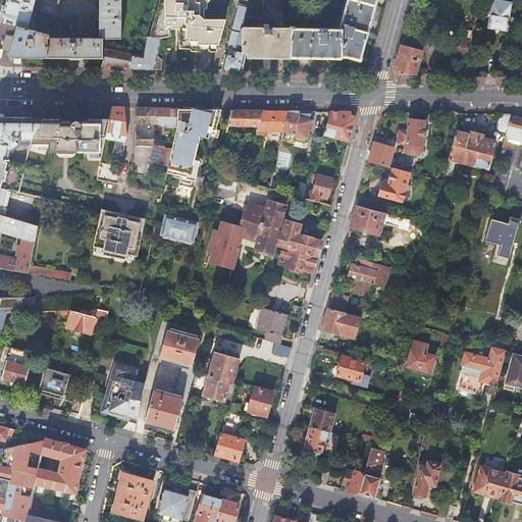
[(7,0),(2,21),(7,23),(17,25),(29,29),(36,0),(7,0)]
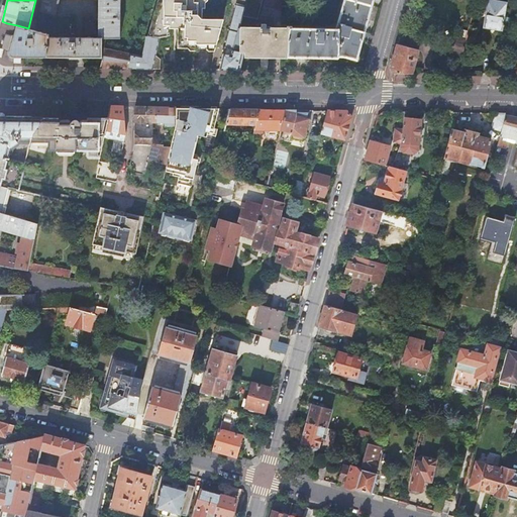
[(28,28),(17,25),(10,52),(10,54),(10,55),(12,57),(14,57),(102,59),(103,39),(120,39),(120,0),(99,0),(99,38),(49,37),(49,34),(28,28)]
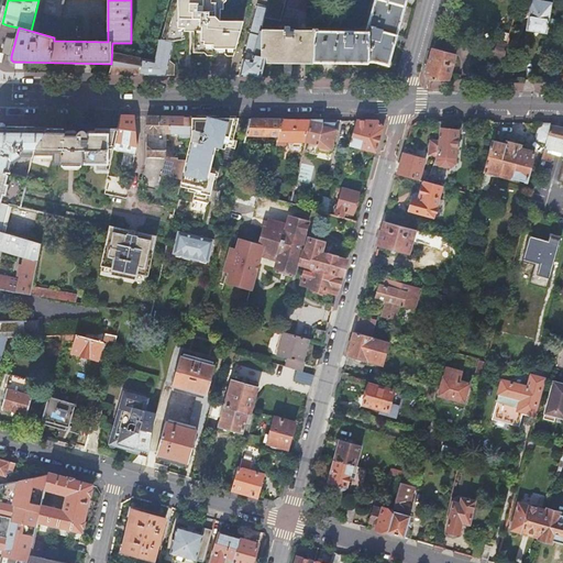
[(46,0),(44,13),(59,18),(64,0),(46,0)]
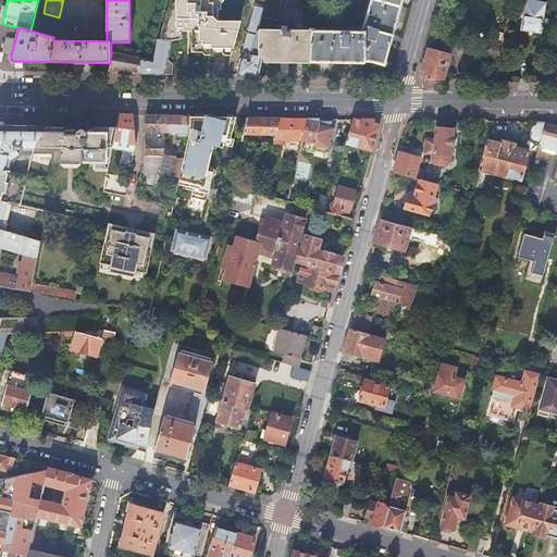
[(242,22),(240,22),(218,21),(218,9),(221,9),(221,3),(223,1),(223,0),(170,0),(164,23),(159,42),(155,57),(150,56),(149,60),(113,54),(109,74),(164,75),(172,75),(173,64),(168,60),(172,40),(172,37),(177,35),(177,29),(182,29),(184,29),(192,31),(192,47),(197,47),(202,48),(202,51),(205,54),(212,54),(212,51),(215,51),(222,51),(222,52),(224,54),(232,56),(237,37),(242,22)]
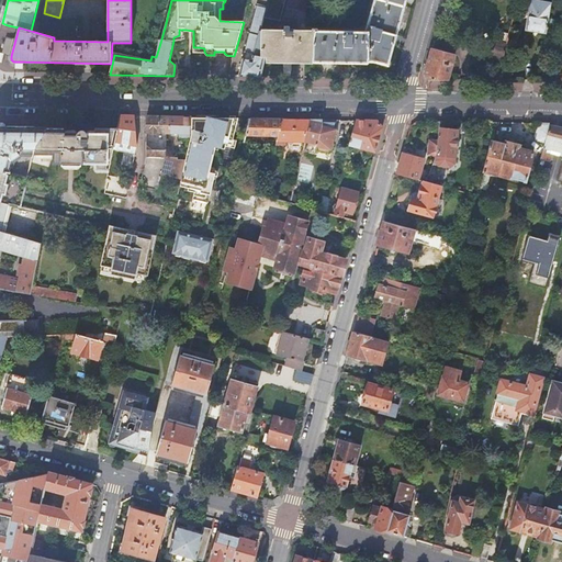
[(269,0),(267,9),(265,19),(280,21),(285,0),(269,0)]
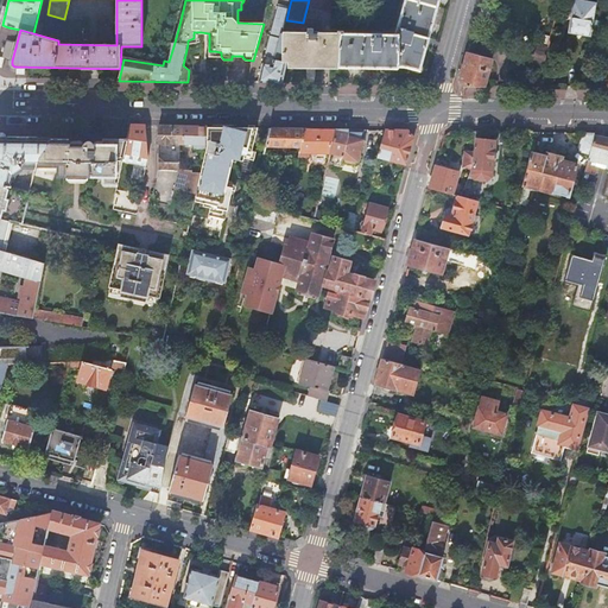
[(343,32),(341,31),(337,49),(337,58),(330,58),(330,63),(328,63),(328,69),(329,69),(330,64),(339,64),(339,69),(340,69),(340,68),(340,64),(347,64),(347,68),(361,69),(361,64),(375,64),(375,69),(390,69),(390,65),(398,64),(398,69),(398,70),(399,70),(399,68),(406,68),(407,64),(420,68),(425,54),(426,46),(424,45),(426,38),(429,39),(434,24),(430,23),(436,0),(405,0),(397,35),(343,35),(343,32)]
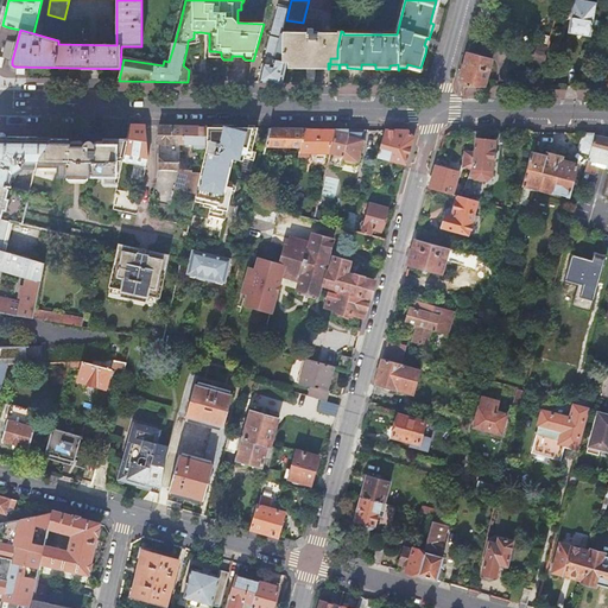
[(574,0),(569,33),(591,37),(596,4),(574,0)]
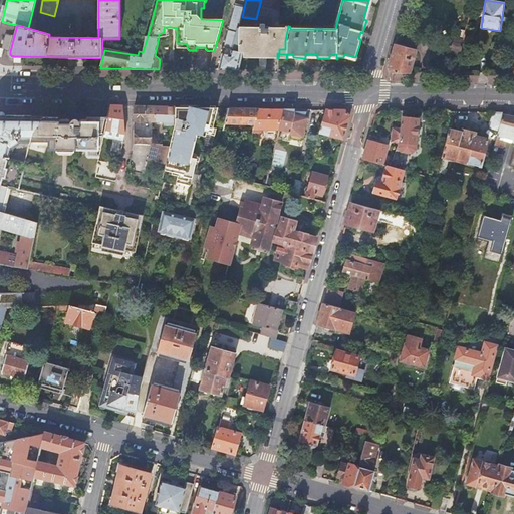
[(227,70),(237,70),(242,53),(232,52),(239,28),(242,17),(244,8),(235,6),(222,54),(218,70),(227,70)]
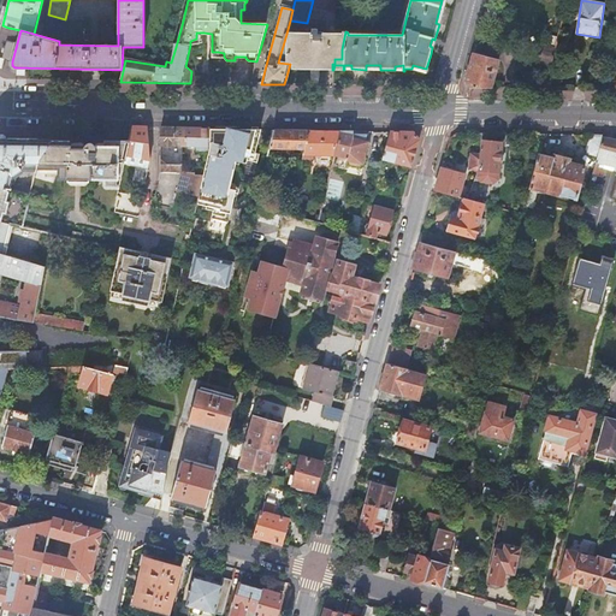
[(312,34),(286,34),(285,61),(292,63),(292,69),(294,69),(294,64),(301,64),(301,69),(317,69),(332,70),(332,64),(335,64),(335,59),(342,59),(342,49),(345,31),(343,31),(342,35),(318,34),(318,29),(312,29),(312,34)]
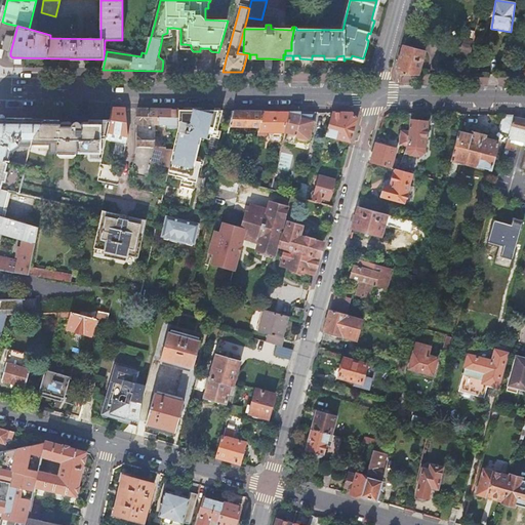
[(162,35),(162,38),(171,36),(171,28),(167,28),(167,33),(162,35)]
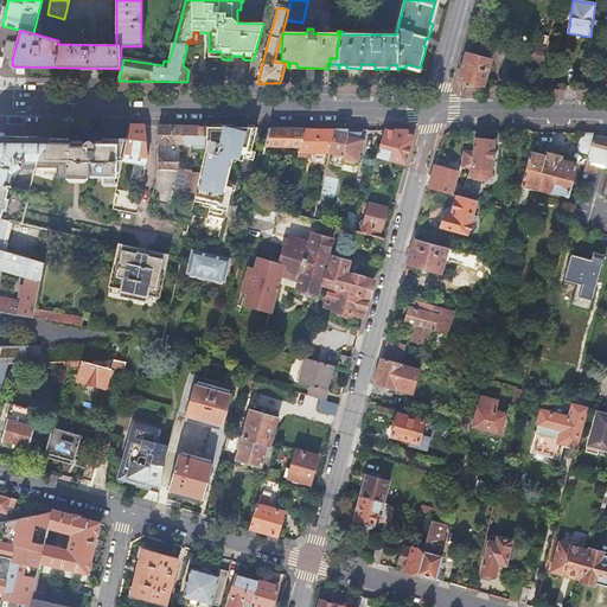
[(471,37),(468,45),(475,48),(479,38),(471,37)]
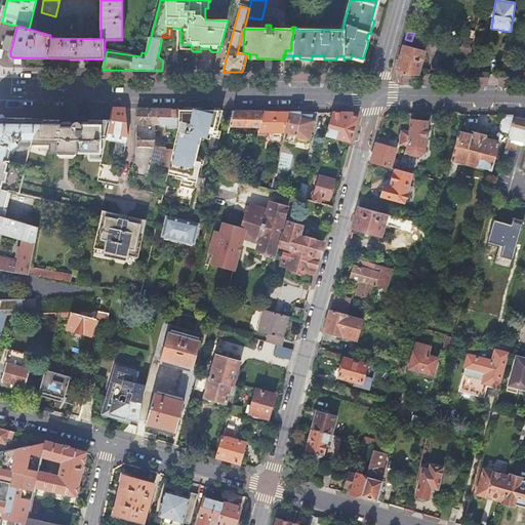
[(470,51),(473,42),(461,39),(459,48),(470,51)]
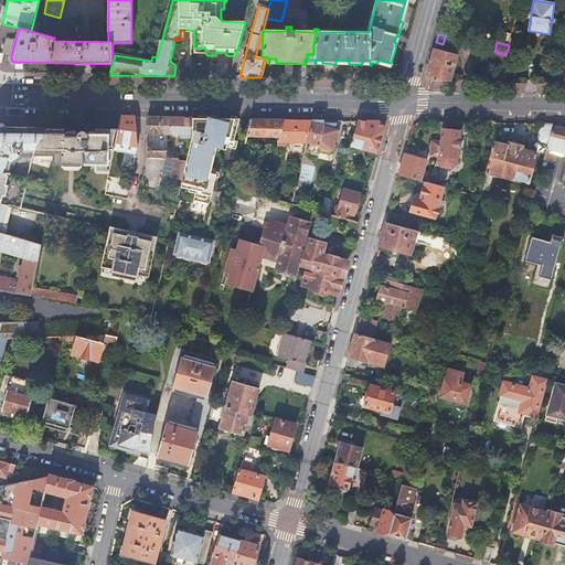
[(430,81),(450,81),(456,56),(434,51),(427,76),(427,77),(428,80),(430,81)]
